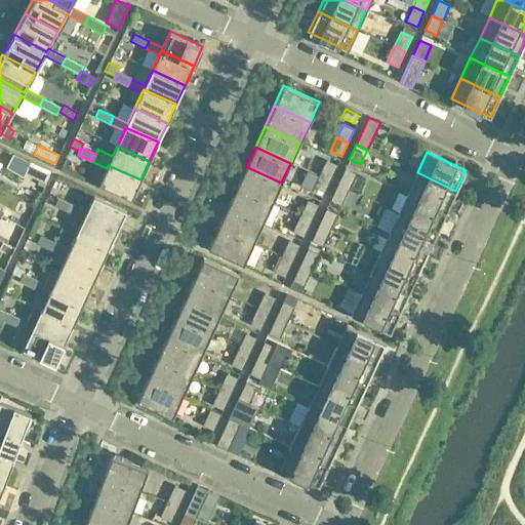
[(330,180),(336,166),(325,161),(318,175),(330,180)]
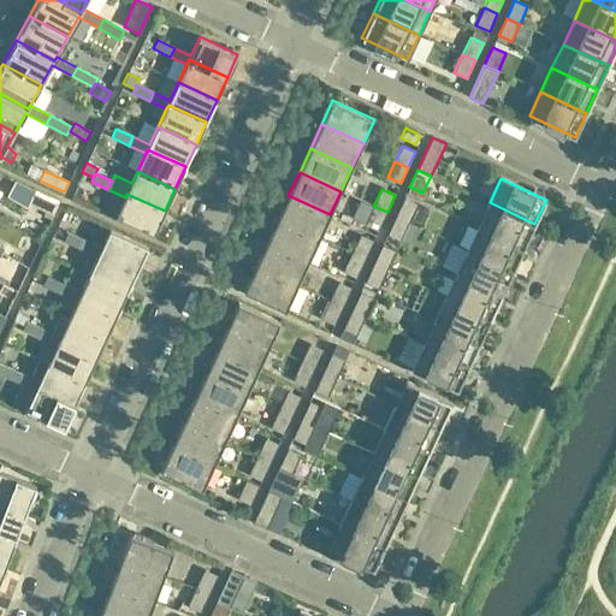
[(58,205),(34,194),(29,203),(53,214),(58,205)]
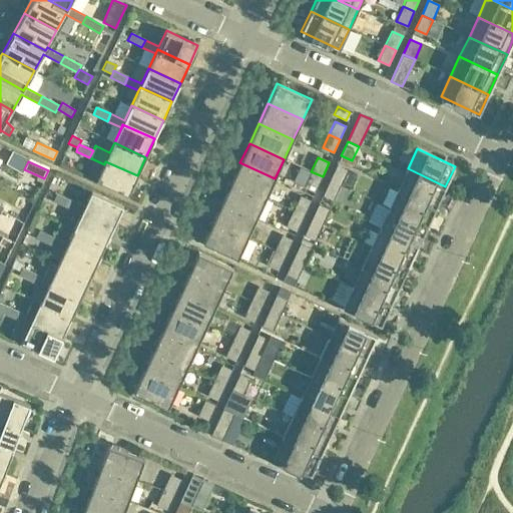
[(105,161),(104,164),(96,180),(128,194),(137,175),(105,161)]
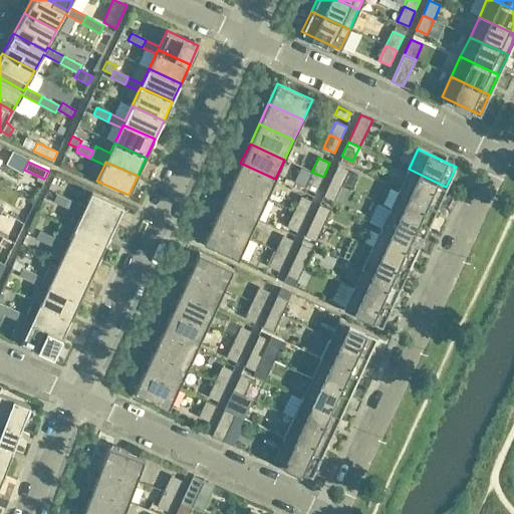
[(266,199),(275,179),(240,163),(231,183),(266,199)]
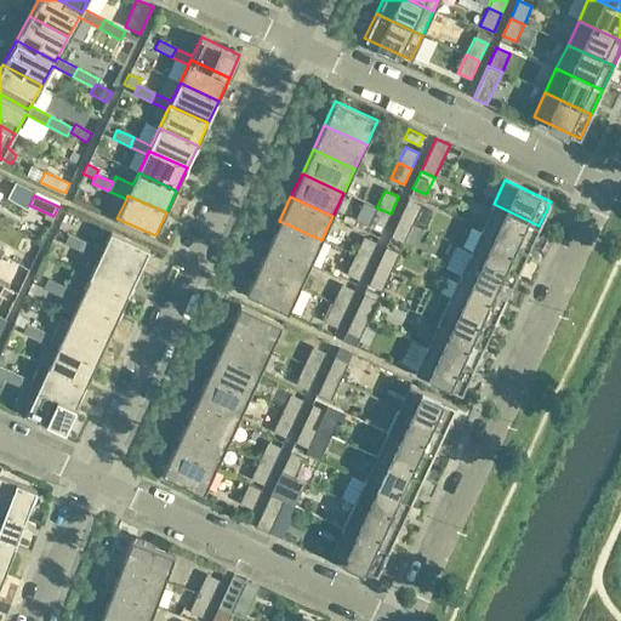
[(408,200),(399,218),(412,224),(421,206),(408,200)]
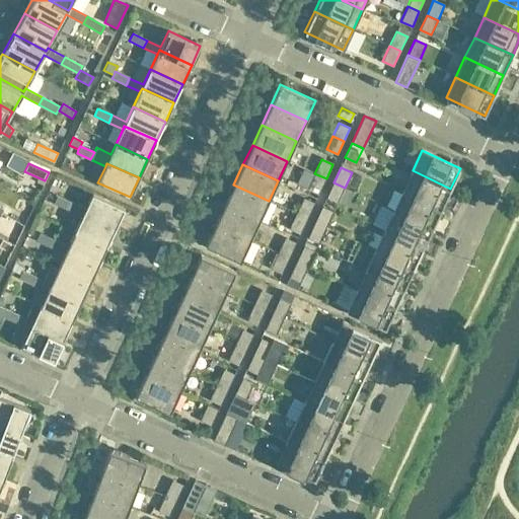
[(441,208),(450,189),(413,170),(402,191),(441,208)]
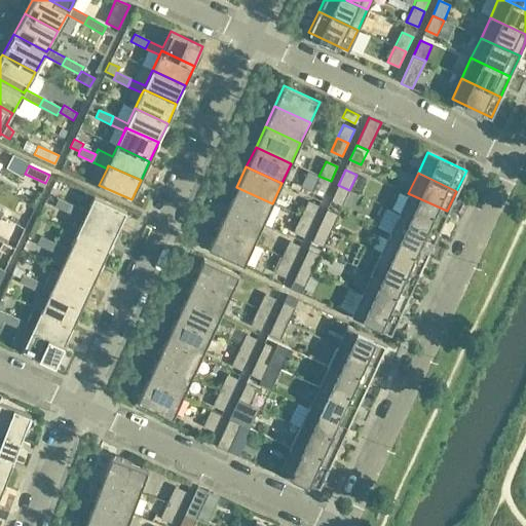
[(324,196),(331,181),(318,176),(312,191),(324,196)]
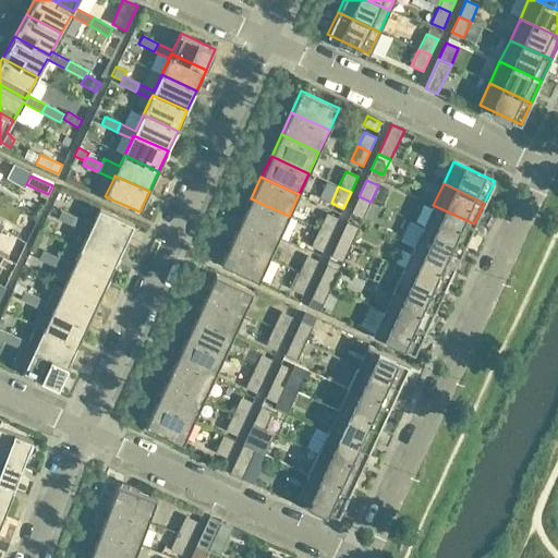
[(363,217),(371,202),(359,196),(351,211),(363,217)]
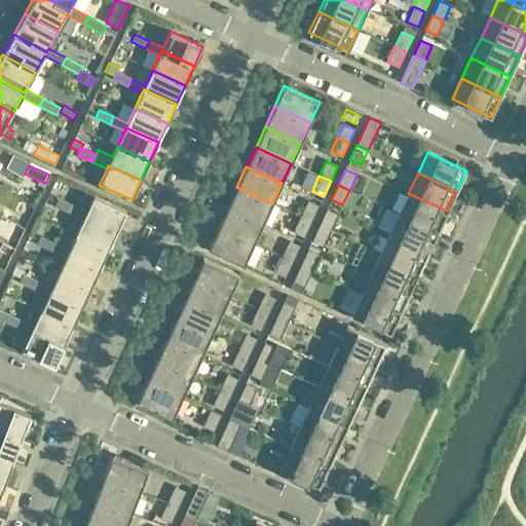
[(263,224),(272,203),(236,187),(227,208),(263,224)]
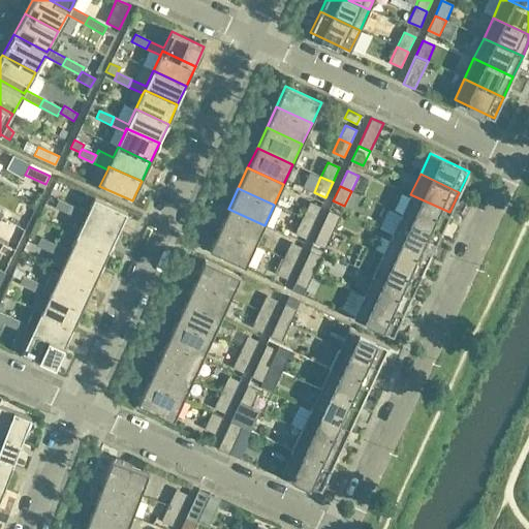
[(297,212),(303,198),(287,192),(281,205),(297,212)]
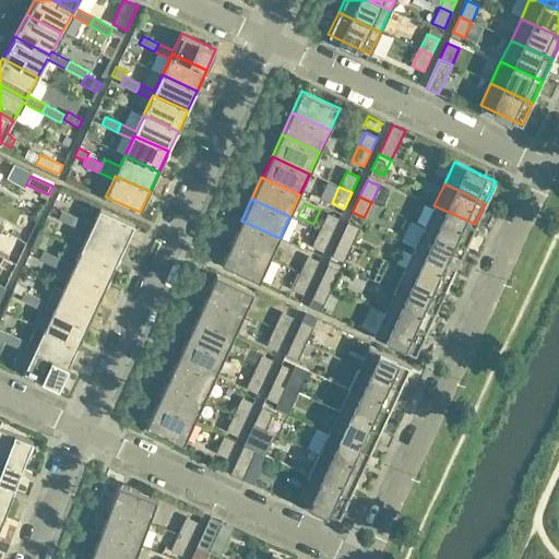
[(465,246),(475,224),(433,205),(424,226),(465,246)]
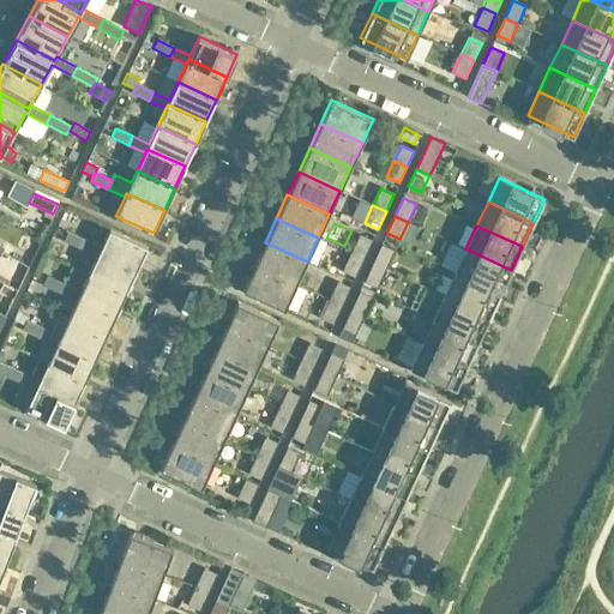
[(137,269),(148,246),(109,229),(101,247),(84,240),(80,248),(97,256),(98,252),(137,269)]
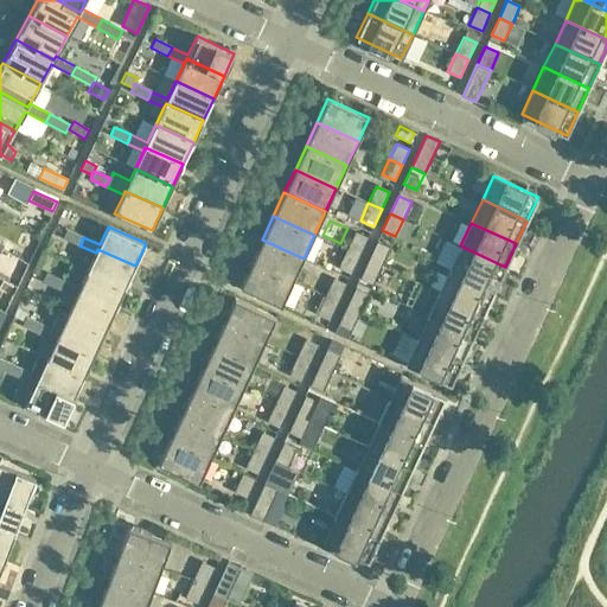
[(63,237),(80,246),(83,237),(66,229),(63,237)]
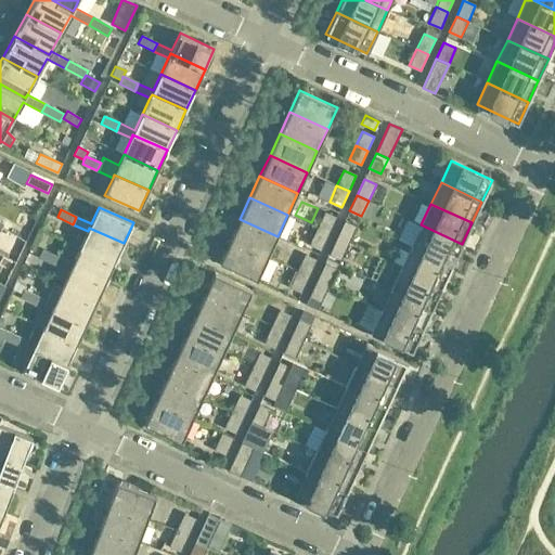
[(328,234),(336,218),(324,213),(317,228),(328,234)]
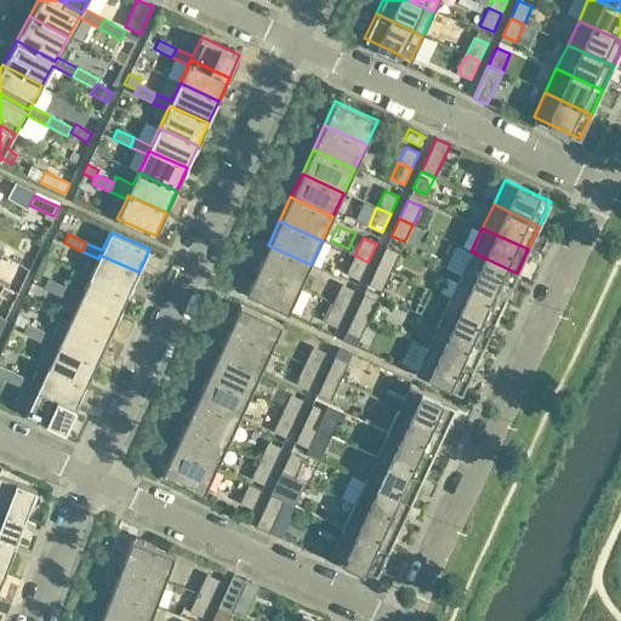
[(300,288),(311,265),(268,245),(257,268),(300,288)]
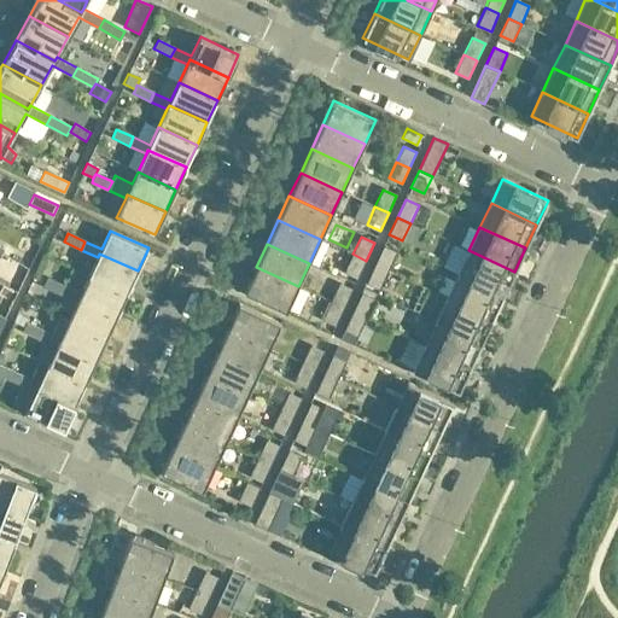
[(383,246),(374,264),(389,270),(396,254),(383,246)]
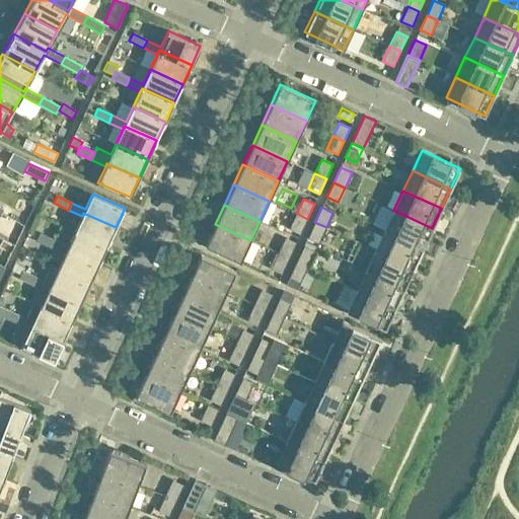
[(423,248),(432,228),(393,210),(384,230),(423,248)]
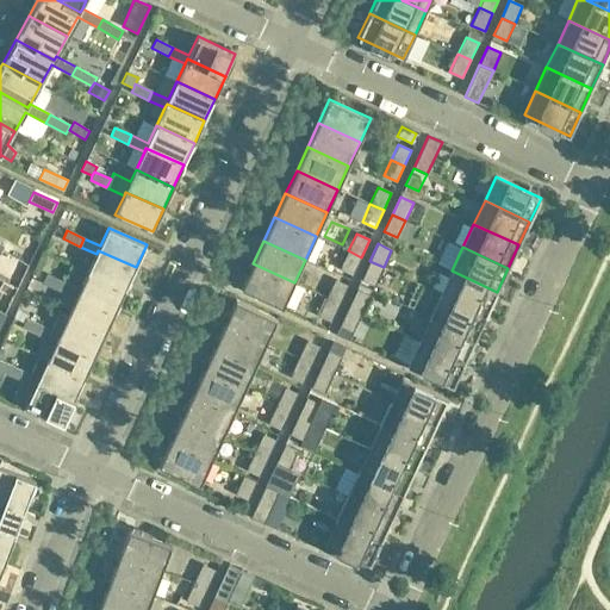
[(125,290),(136,268),(136,267),(98,250),(97,254),(88,272),(125,290)]
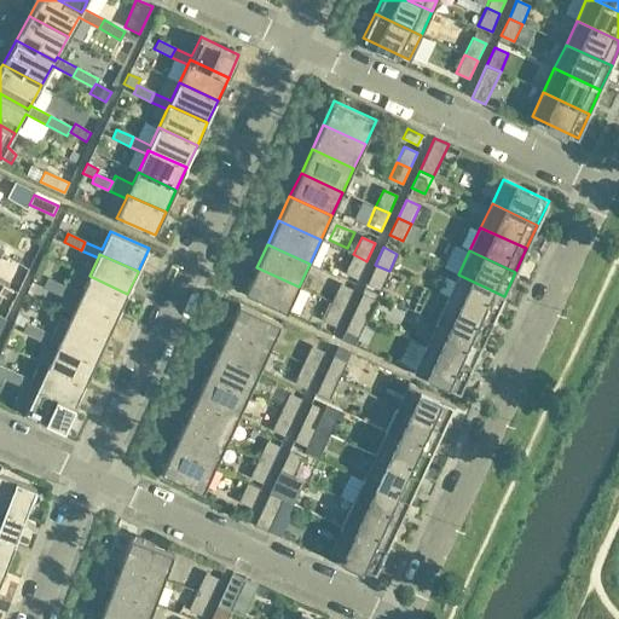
[(358,278),(366,261),(353,254),(345,272),(358,278)]
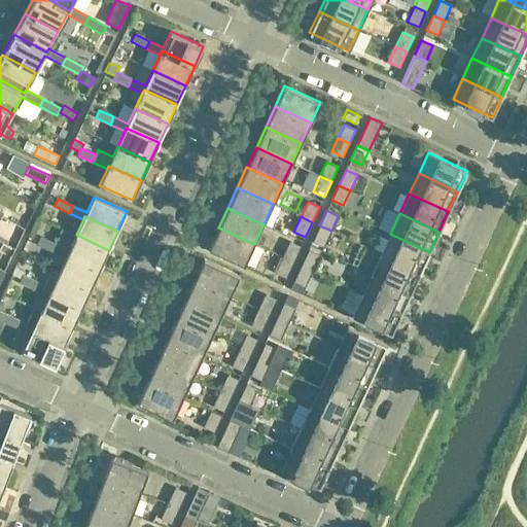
[(324,246),(331,231),(319,225),(313,240),(324,246)]
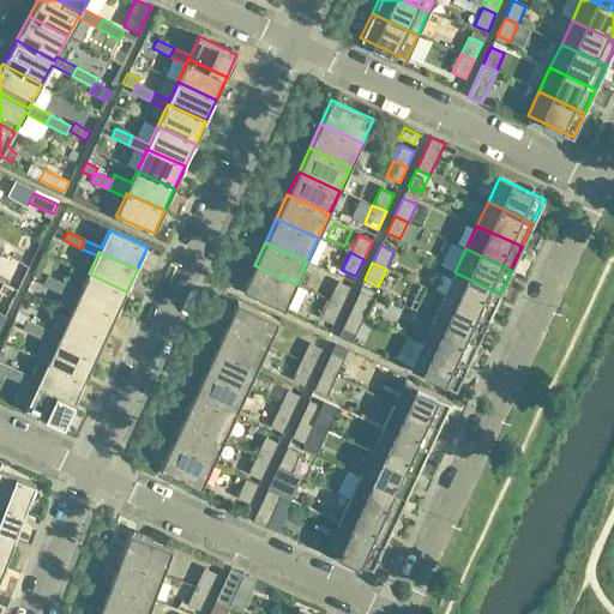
[(284,309),(296,284),(254,265),(244,289),(284,309)]
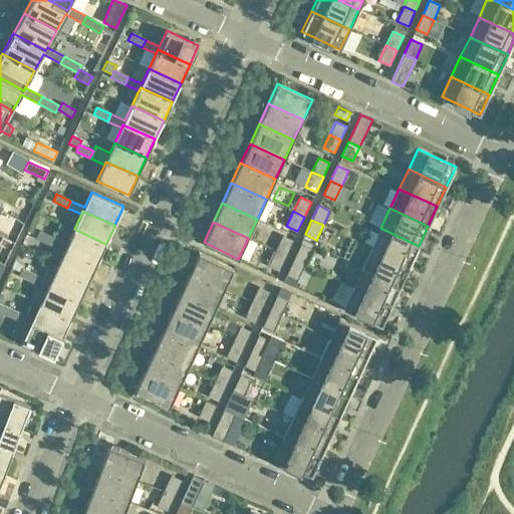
[(410,265),(419,246),(380,228),(371,248),(410,265)]
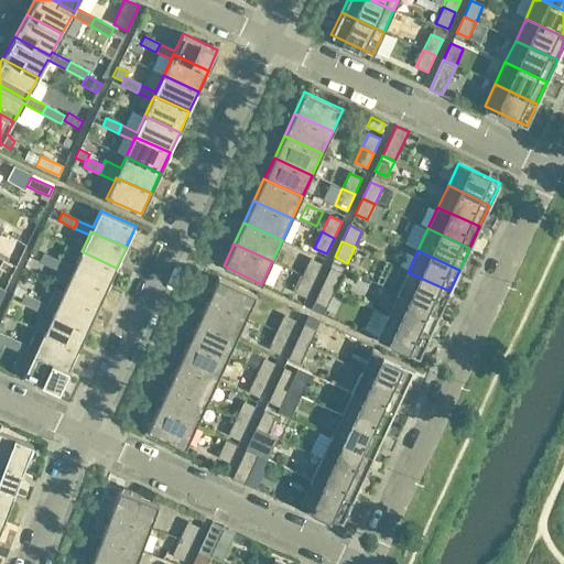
[(107,289),(116,268),(82,251),(74,268),(58,261),(55,269),(69,275),(72,272),(107,289)]
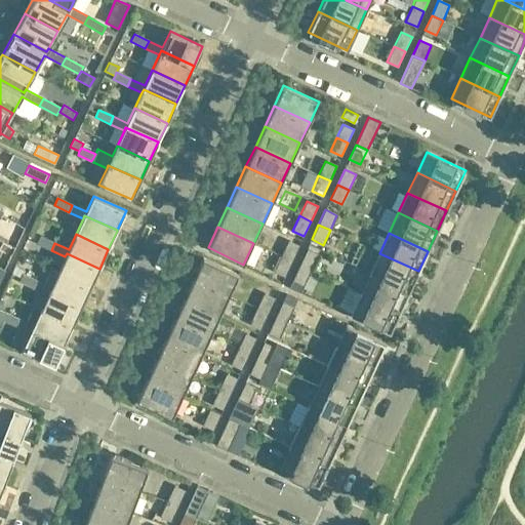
[(37,243),(51,250),(54,243),(40,236),(37,243)]
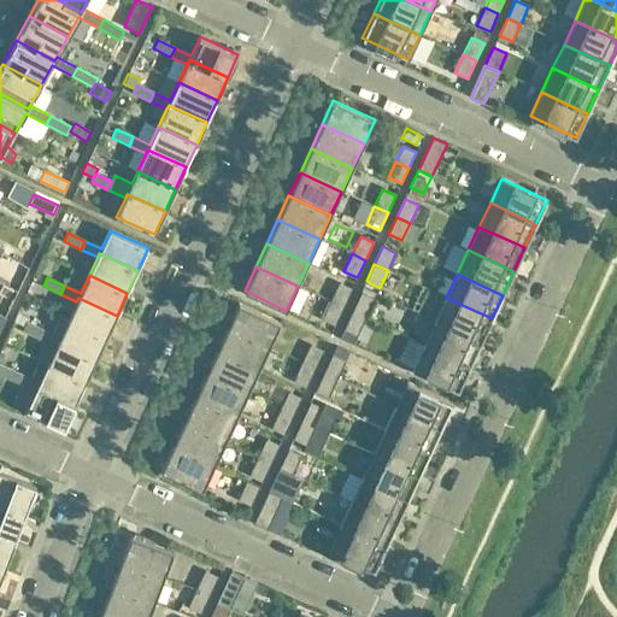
[(344,307),(352,289),(339,283),(330,301),(344,307)]
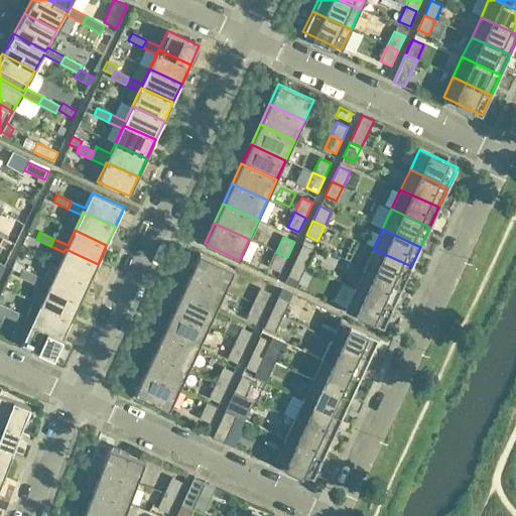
[(301,245),(294,260),(305,265),(312,251),(301,245)]
